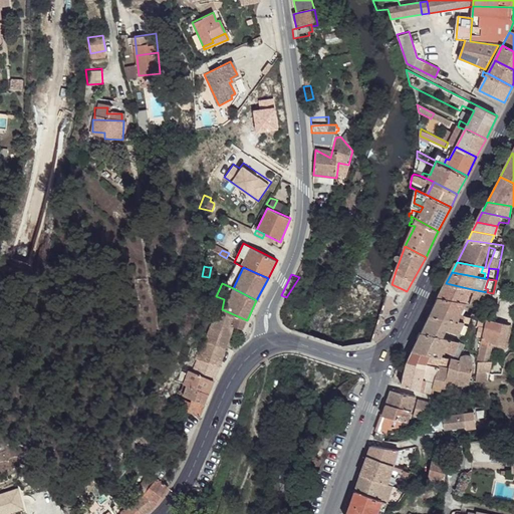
[(446,283),(440,297),(465,302),(472,289),(446,283)]
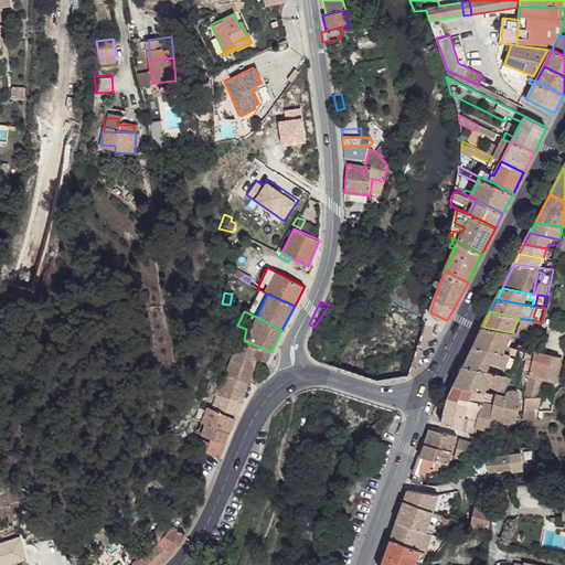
[(524,319),(516,334),(537,340),(542,322),(535,321),(524,319)]
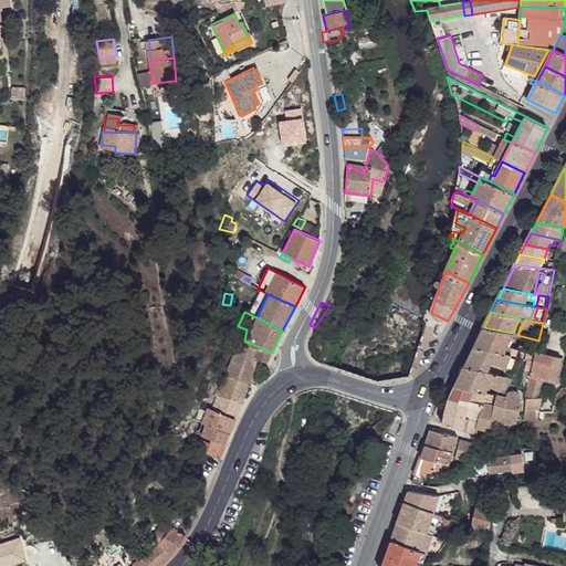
[(484,327),(473,346),(503,353),(506,346),(512,333),(484,327)]
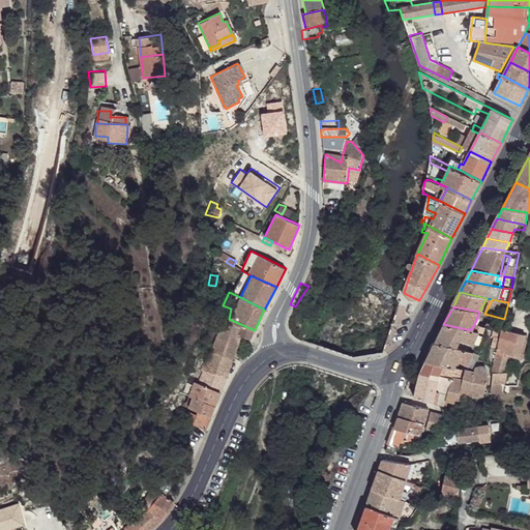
[(229,319),(229,323),(255,330),(229,319)]
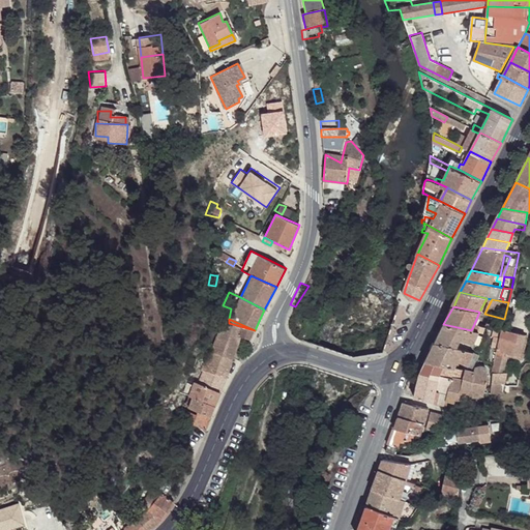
[(219,327),(212,351),(234,358),(240,336),(251,339),(255,330),(229,323),(228,328),(219,327)]
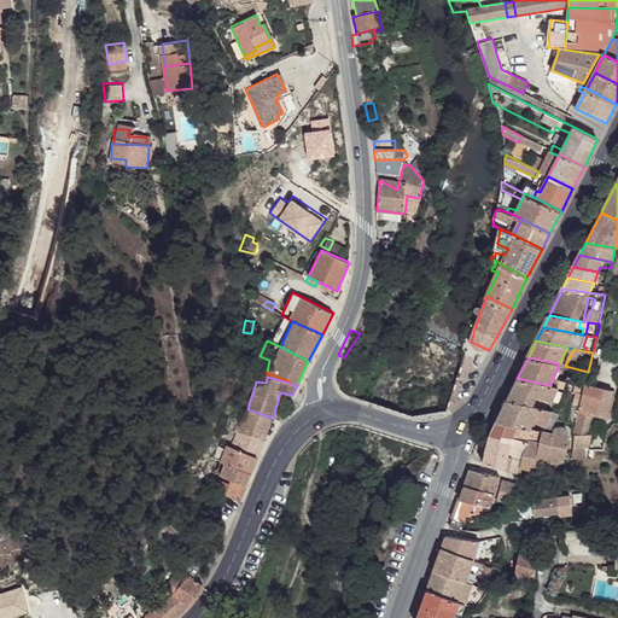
[(517,378),(507,400),(532,406),(536,396),(552,402),(560,380),(553,378),(549,385),(517,378)]
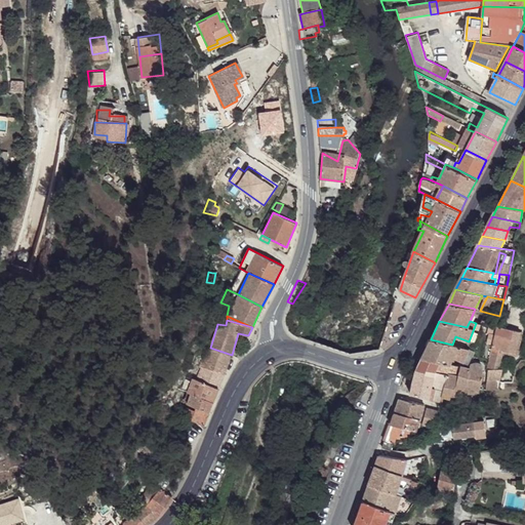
[(488,335),(487,345),(493,347),(497,328),(493,327),(490,326),(488,326),(487,334),(488,335)]
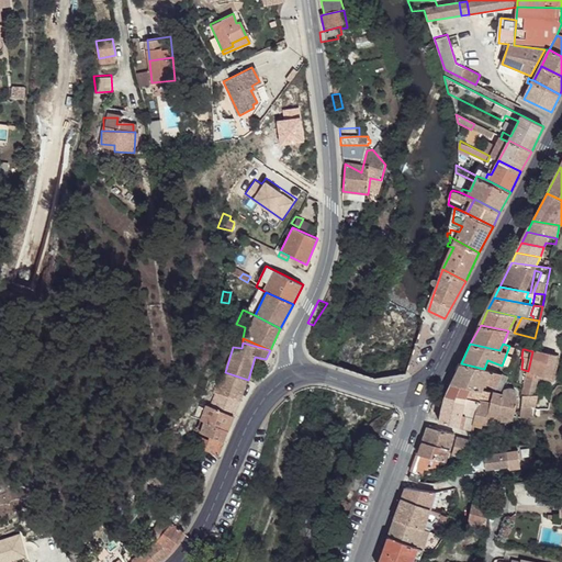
[(528,371),(527,373),(539,377),(552,379),(559,357),(532,349),(532,351),(528,371)]
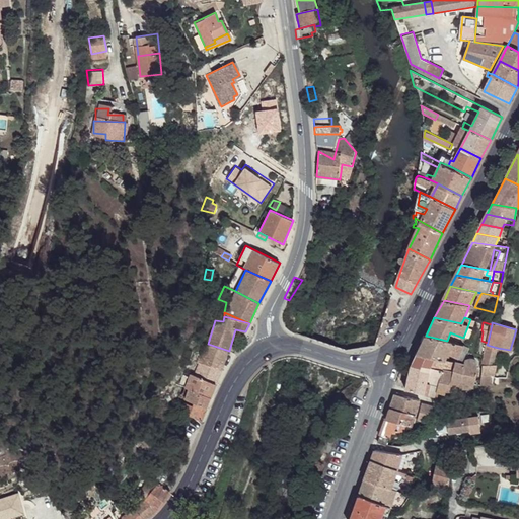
[(426,336),(417,354),(445,361),(445,359),(446,356),(458,357),(464,345),(447,341),(426,336)]
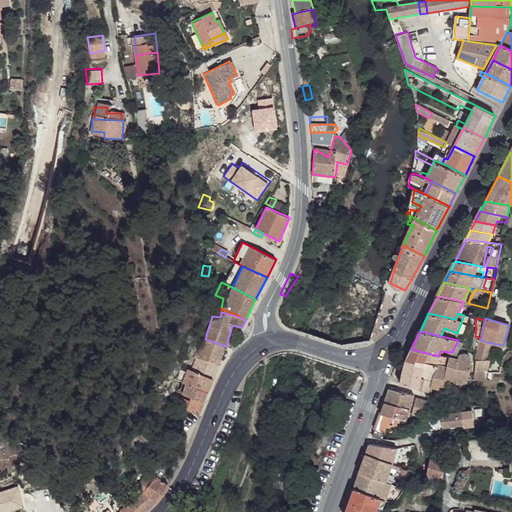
[(202,337),(195,356),(198,357),(219,365),(226,346),(205,339),(202,337)]
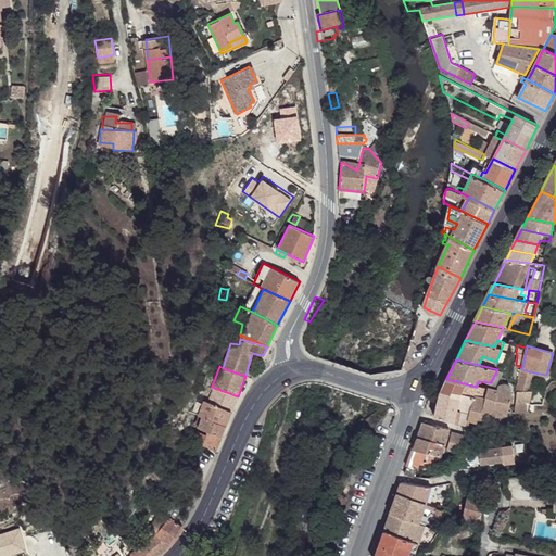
[(519,379),(517,386),(529,388),(533,373),(521,369),(519,379)]
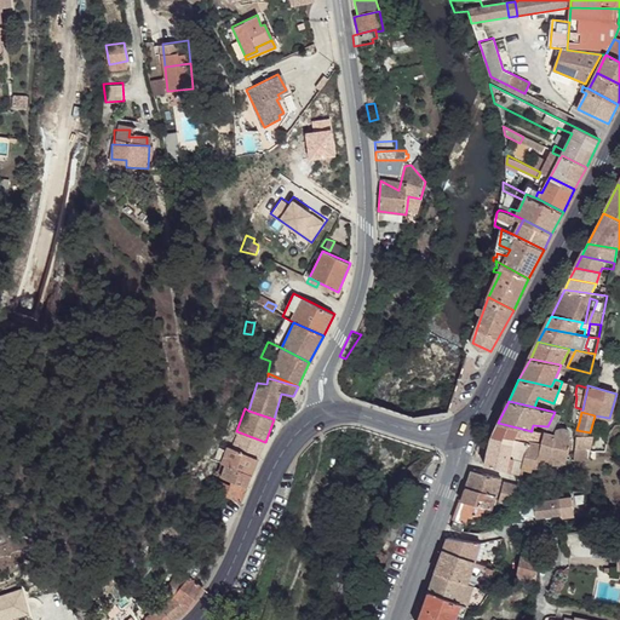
[(491,440),(483,465),(521,472),(522,468),(532,470),(533,466),(547,466),(547,463),(567,461),(572,443),(572,438),(570,434),(569,431),(566,428),(563,428),(560,428),(557,430),(555,432),(555,435),(545,431),(532,429),(532,431),(498,423),(491,440)]
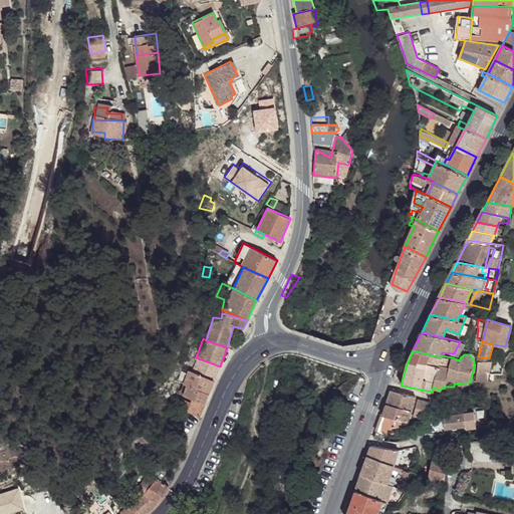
[(199,358),(196,371),(215,379),(220,366),(199,358)]
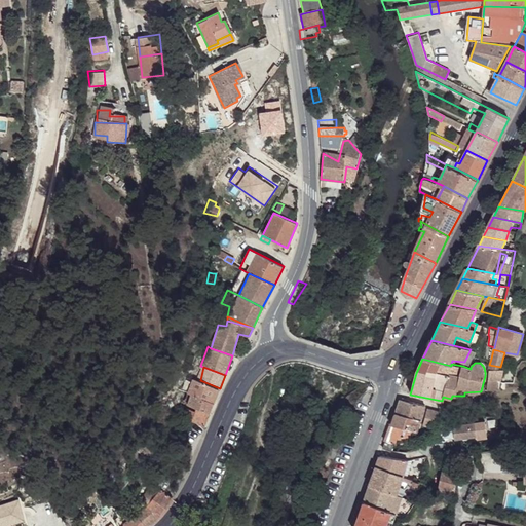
[(489,371),(487,389),(498,390),(504,371),(499,371),(489,371)]
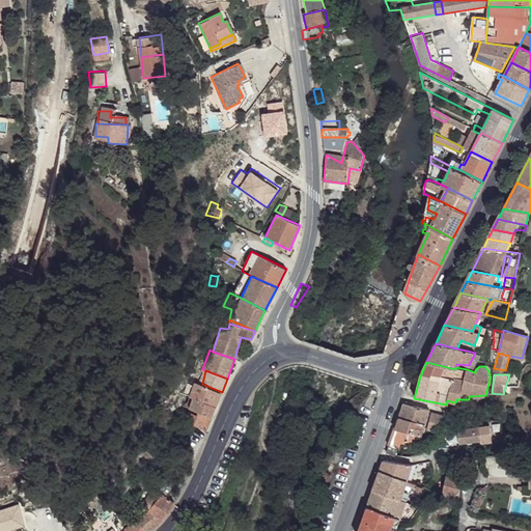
[(189,414),(185,422),(207,430),(222,392),(202,384),(199,383),(192,400),(195,401),(191,411),(193,412),(192,415),(189,414)]
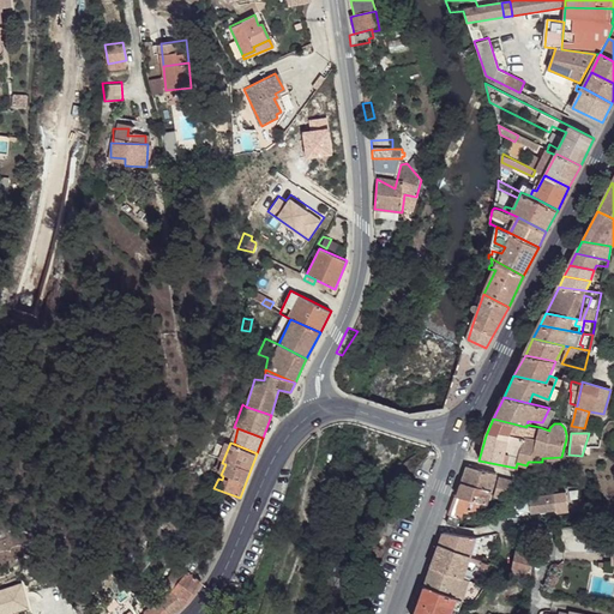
[(465,464),(461,481),(491,489),(498,476),(470,467),(465,464)]
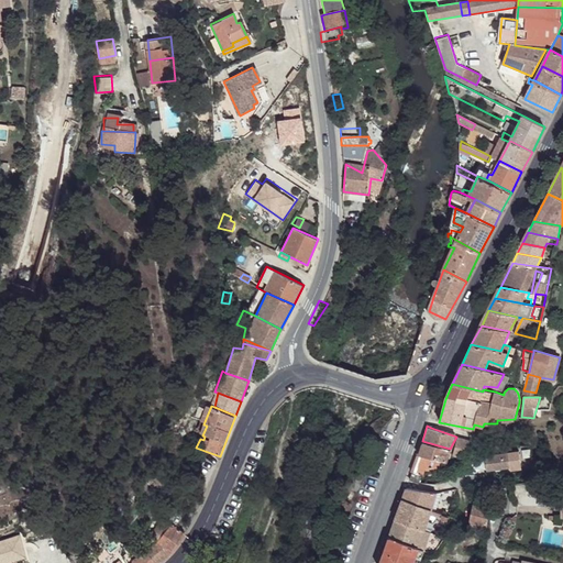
[(456,437),(451,454),(461,456),(471,451),(474,441),(460,438),(456,437)]
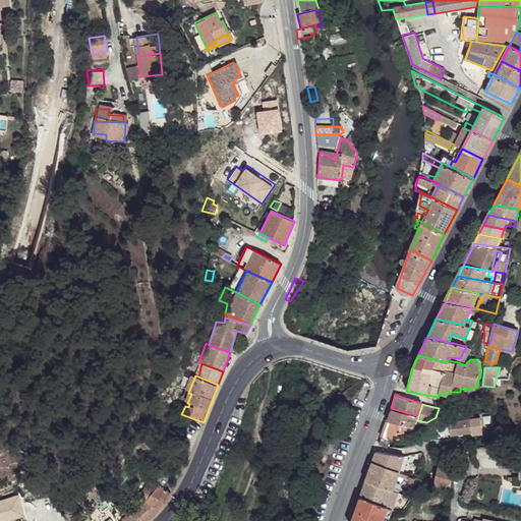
[(391,408),(382,438),(389,440),(391,436),(406,431),(409,426),(412,422),(416,415),(391,408)]
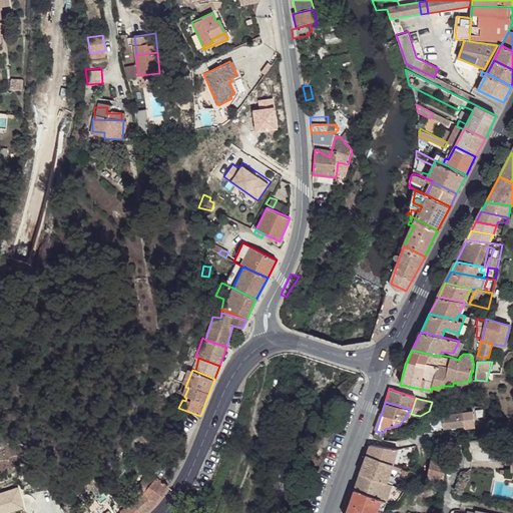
[(442,420),(442,422),(452,423),(450,431),(462,433),(462,431),(472,432),(474,421),(447,417),(442,420)]
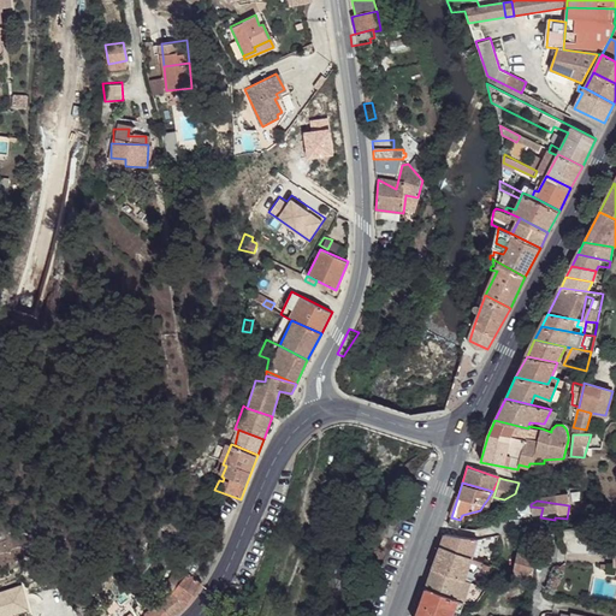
[(531,507),(529,515),(540,517),(543,508),(531,507)]
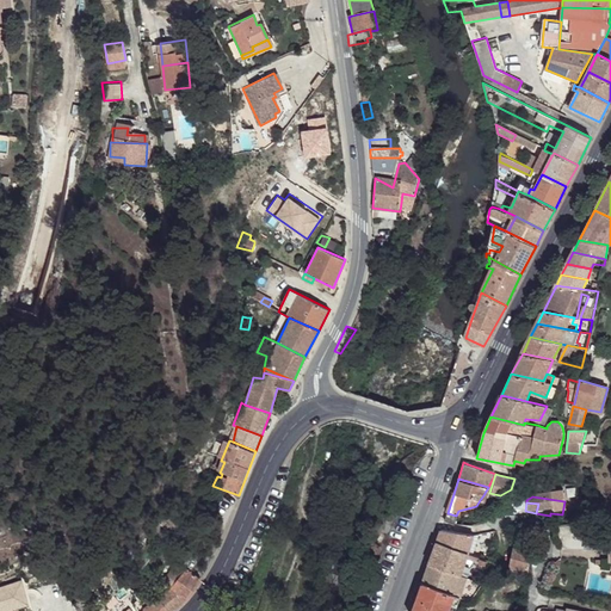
[(448,513),(444,520),(454,524),(456,516),(448,513)]
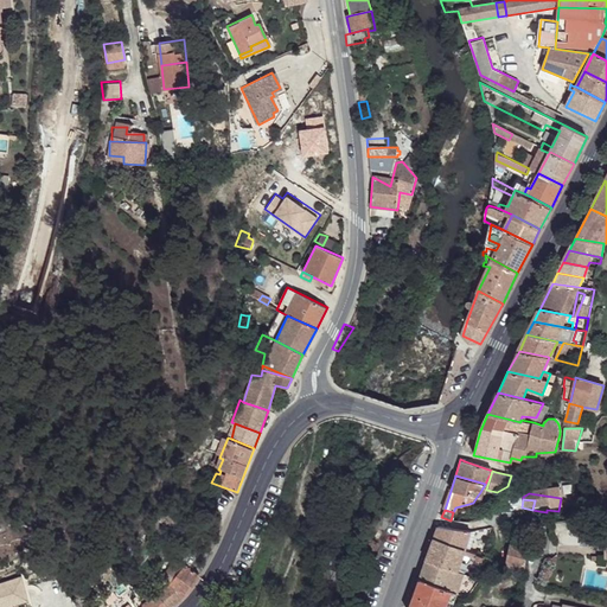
[(438,526),(433,538),(465,550),(472,531),(438,526)]
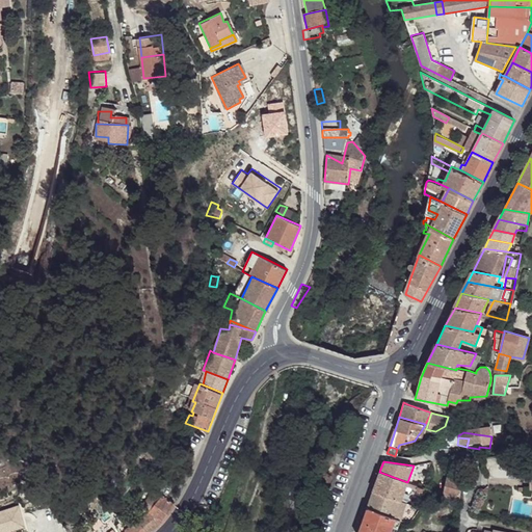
[(379,472),(373,490),(400,500),(404,491),(406,486),(413,489),(414,485),(407,482),(379,472)]
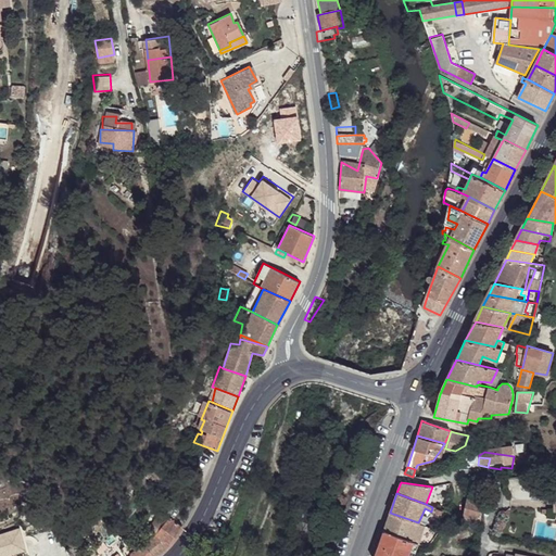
[(468,495),(464,518),(481,525),(484,497),(468,495)]
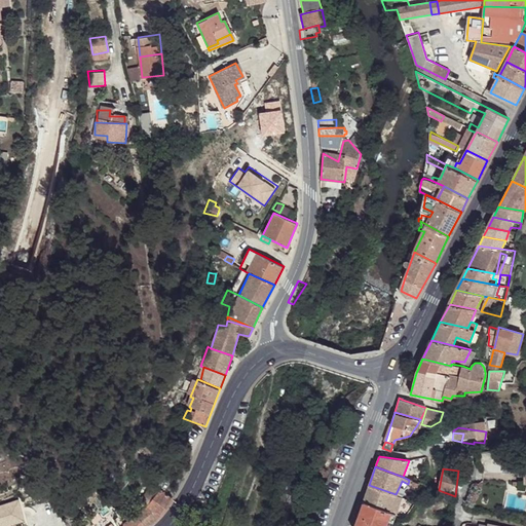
[(369,485),(363,502),(390,513),(398,516),(402,506),(399,505),(402,497),(396,494),(369,485)]
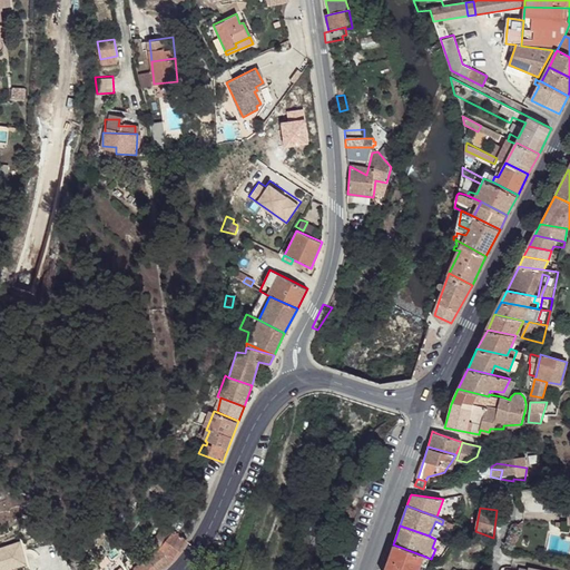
[(15,537),(0,540),(0,564),(22,558),(15,537)]
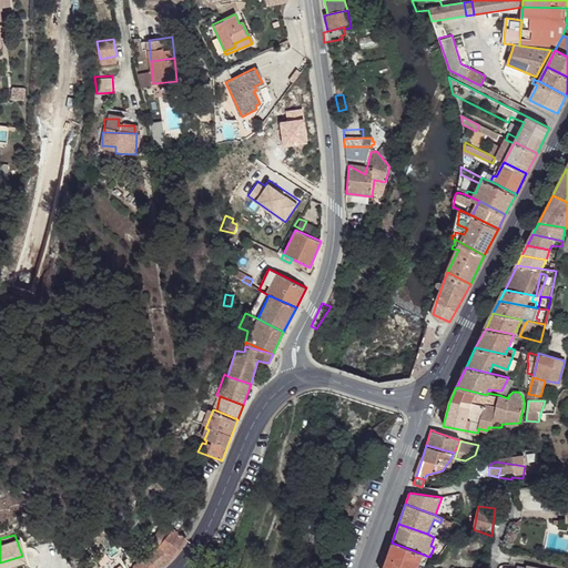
[(164,541),(158,550),(137,567),(131,561),(123,567),(165,567),(172,563),(180,555),(188,541),(174,537),(169,543),(164,541)]
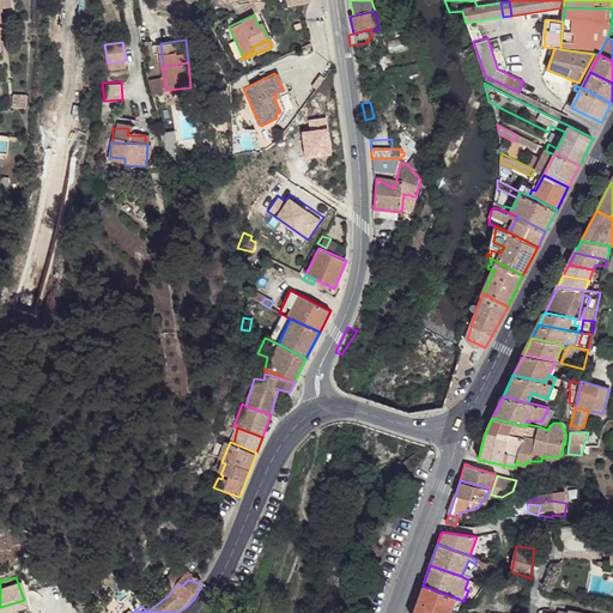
[(423,586),(413,612),(449,612),(455,598),(423,586)]
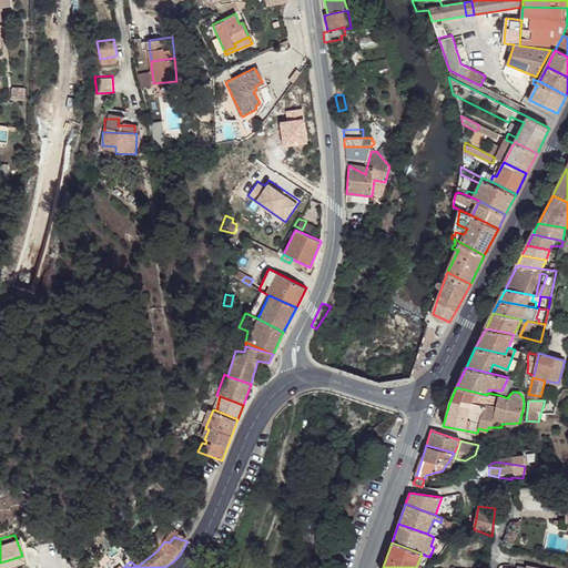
[(0,567),(18,567),(24,566),(22,556),(0,563),(0,567)]
